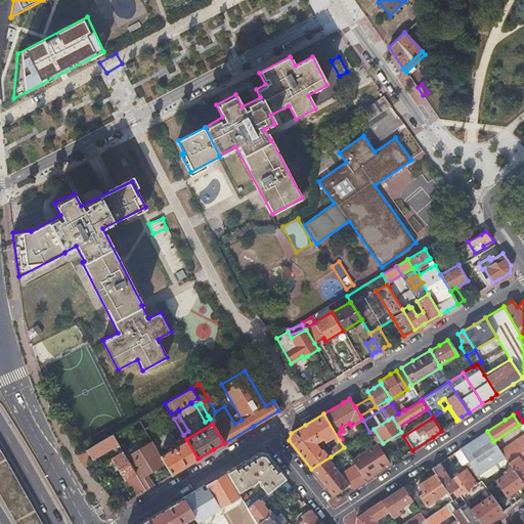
[(374,429),(369,432),(378,443),(379,445),(383,443),(374,429)]
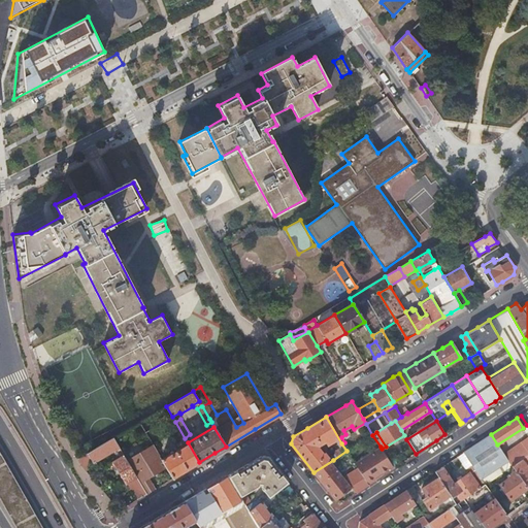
[(472,465),(481,479),(507,460),(503,454),(497,444),(491,434),(464,453),(472,465)]
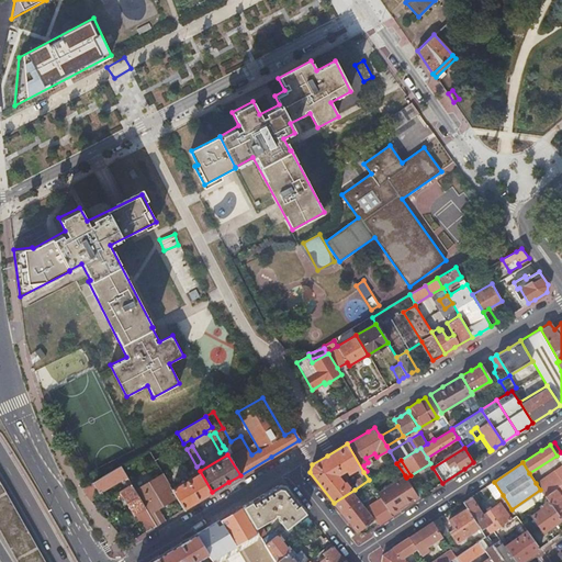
[(128,479),(121,465),(92,483),(99,493),(124,478),(125,481),(128,479)]
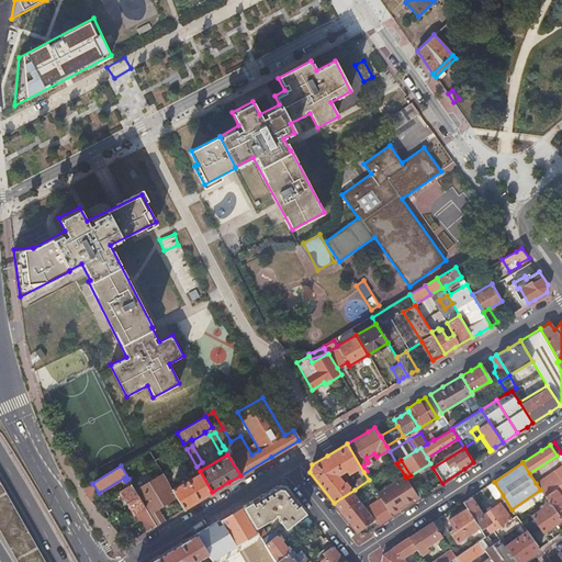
[(544,495),(554,489),(561,483),(561,465),(536,483),(540,490),(544,495)]
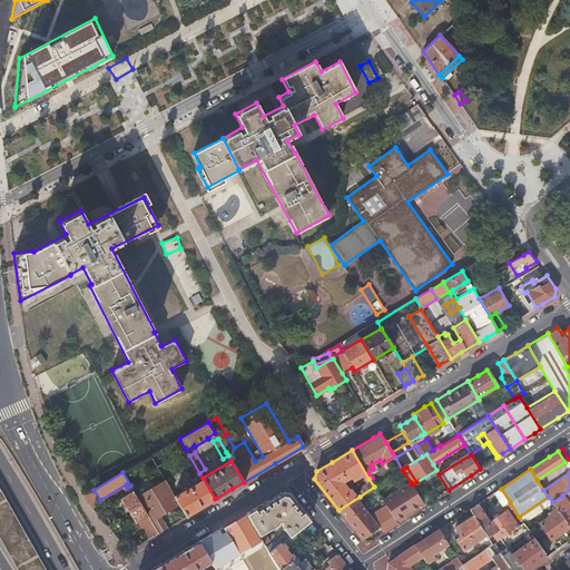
[(203,478),(174,495),(179,503),(186,516),(204,505),(215,499),(203,478)]
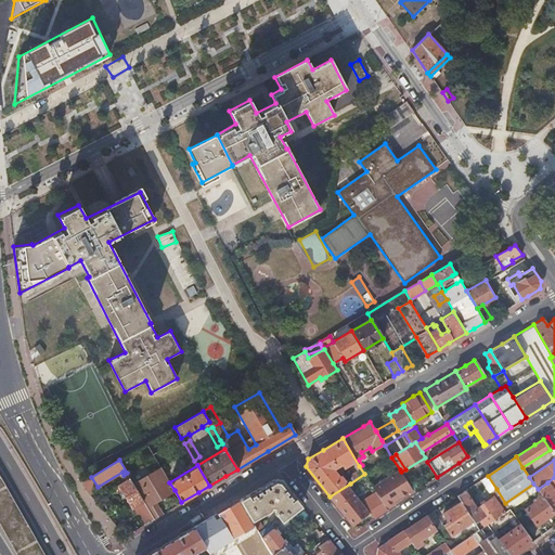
[(169,482),(160,467),(133,483),(154,519),(163,514),(155,501),(175,490),(169,482)]
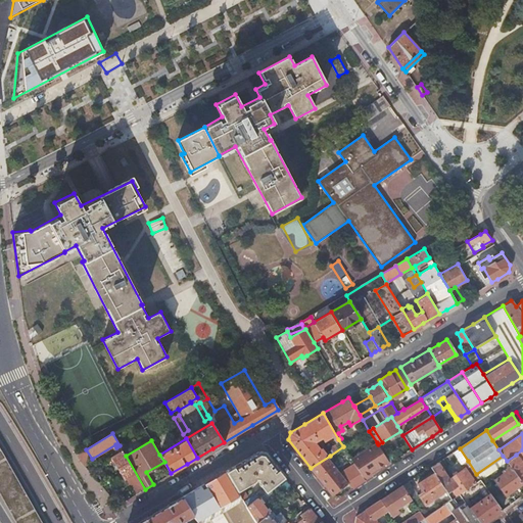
[(377,442),(351,460),(365,480),(372,475),(371,473),(374,471),(388,462),(378,444),(377,442)]
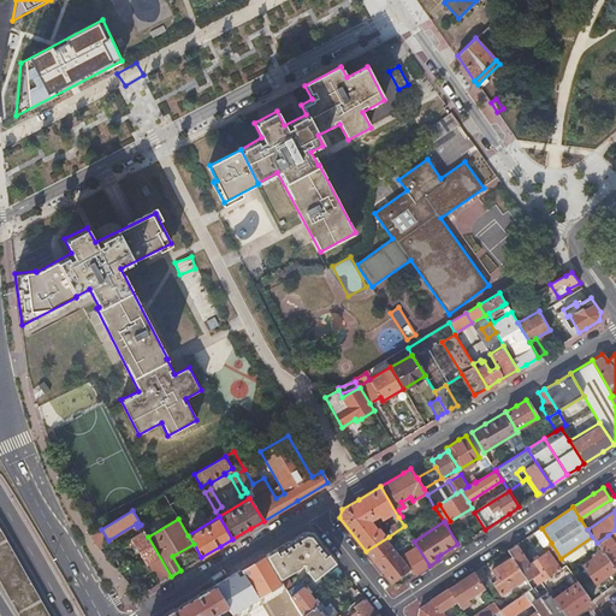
[(534,533),(544,548),(551,543),(542,528),(534,533)]
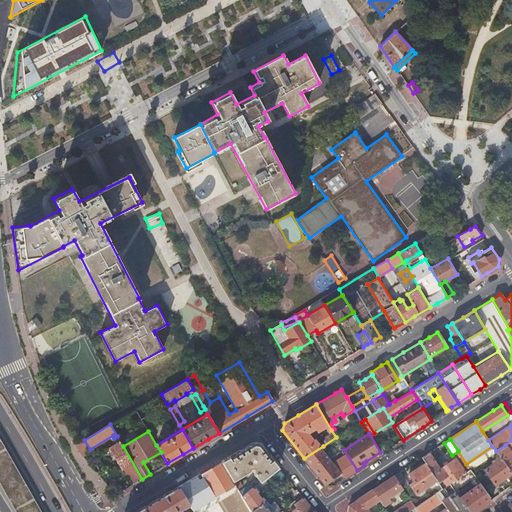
[(90,449),(84,440),(76,445),(82,456),(91,451),(90,449)]
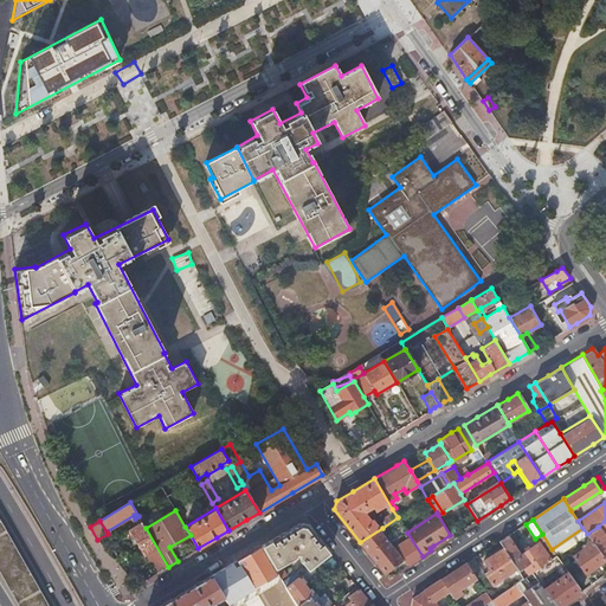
[(168,567),(146,528),(142,522),(137,524),(129,529),(143,554),(144,554),(156,573),(168,567)]
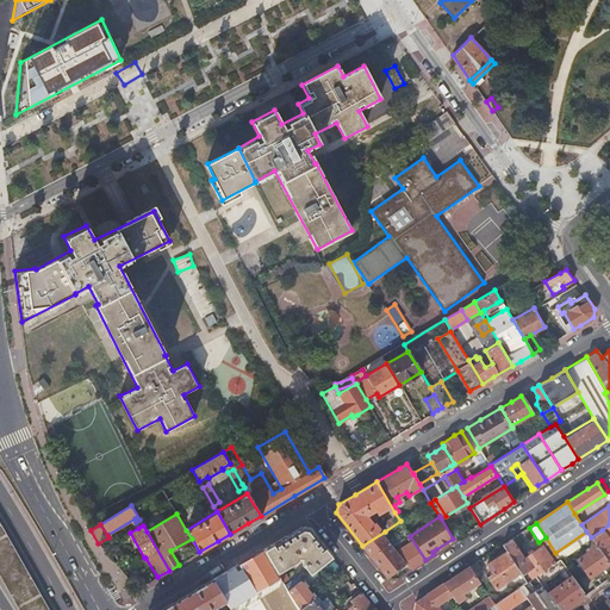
[(300,527),(262,549),(277,572),(282,570),(297,560),(298,556),(302,558),(303,564),(310,573),(331,555),(310,528),(300,527)]
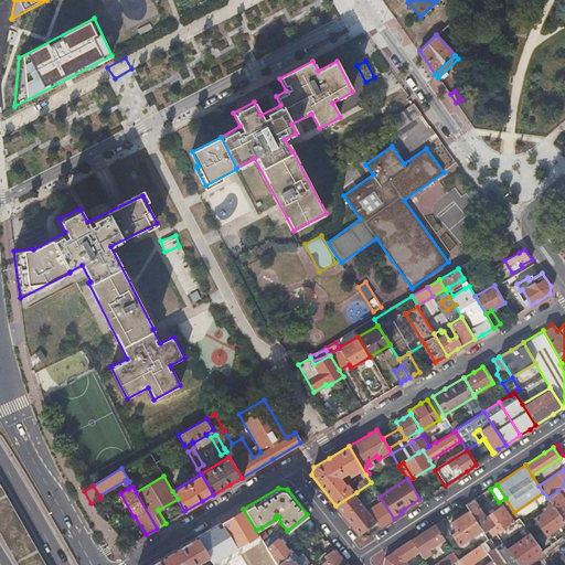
[(564,522),(564,502),(557,491),(547,498),(551,503),(564,522)]
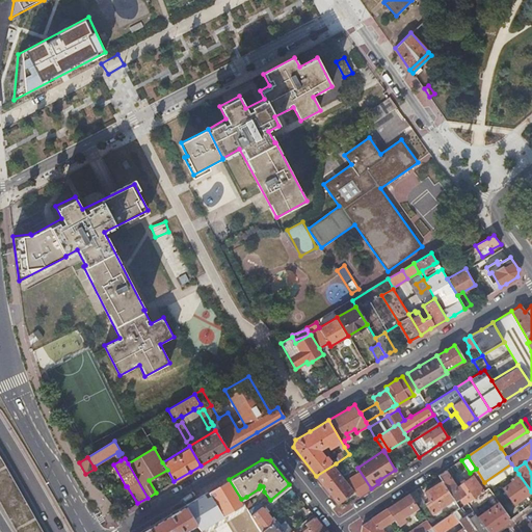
[(336,463),(316,476),(337,503),(353,493),(356,497),(371,488),(357,468),(354,469),(357,473),(346,480),(336,463)]
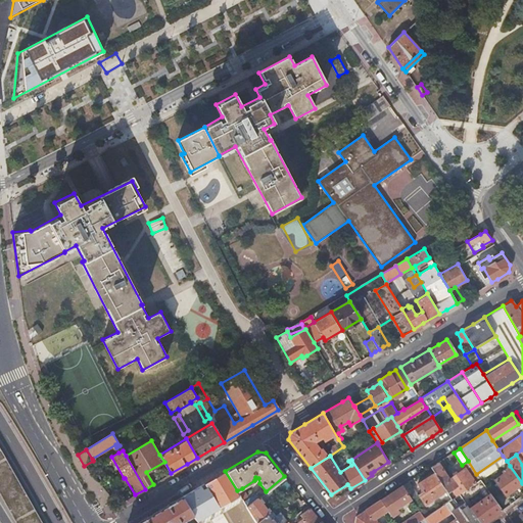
[(437,462),(430,467),(434,473),(445,490),(447,492),(453,489),(454,491),(448,495),(452,498),(459,494),(480,479),(476,474),(468,461),(462,465),(464,469),(449,479),(437,462)]
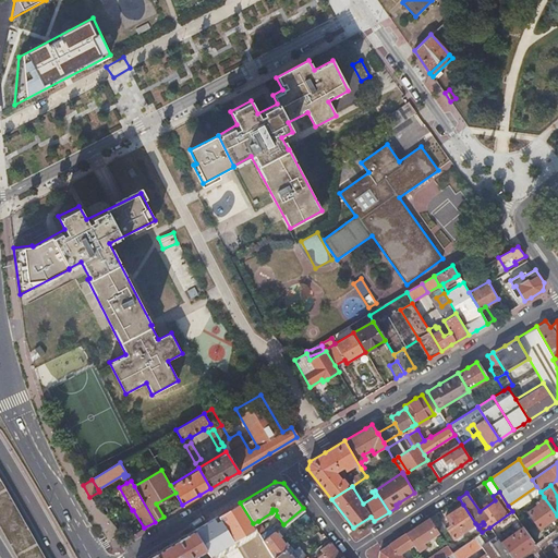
[(540,528),(557,516),(544,497),(536,502),(537,505),(533,507),(532,505),(529,507),(531,509),(528,511),(540,528)]
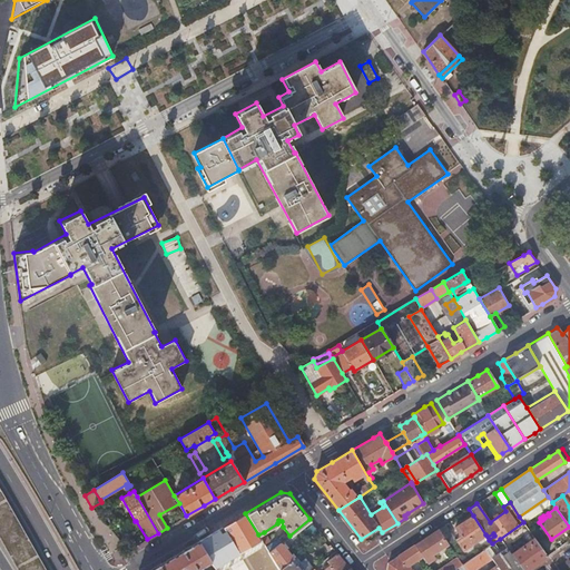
[(212,533),(198,541),(210,562),(215,569),(278,569),(258,536),(258,534),(245,513),(232,521),(212,533)]
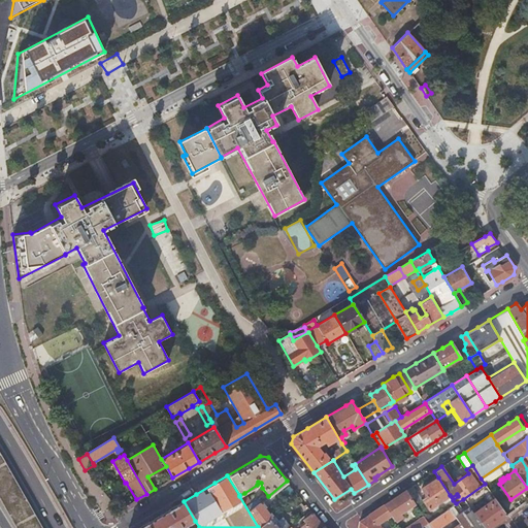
[(450,495),(438,477),(421,489),(428,499),(424,502),(428,508),(450,495)]
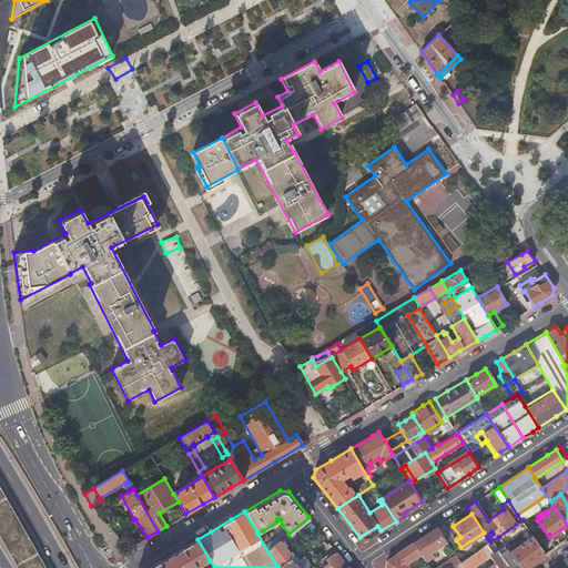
[(498,537),(510,554),(520,567),(525,567),(537,559),(546,554),(533,535),(526,539),(525,537),(523,539),(524,541),(514,549),(508,541),(527,528),(521,520),(498,537)]
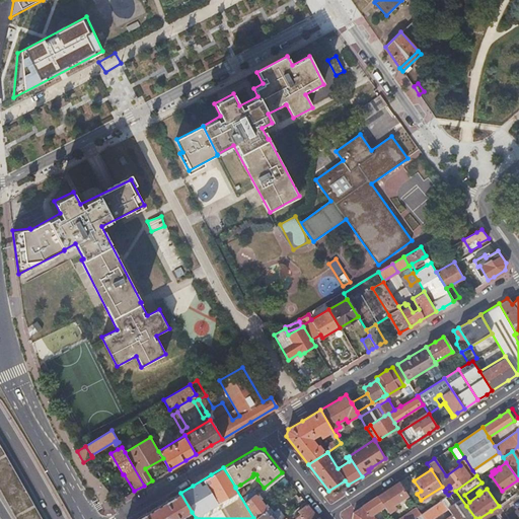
[(405,477),(399,482),(406,493),(413,489),(413,488),(405,477)]
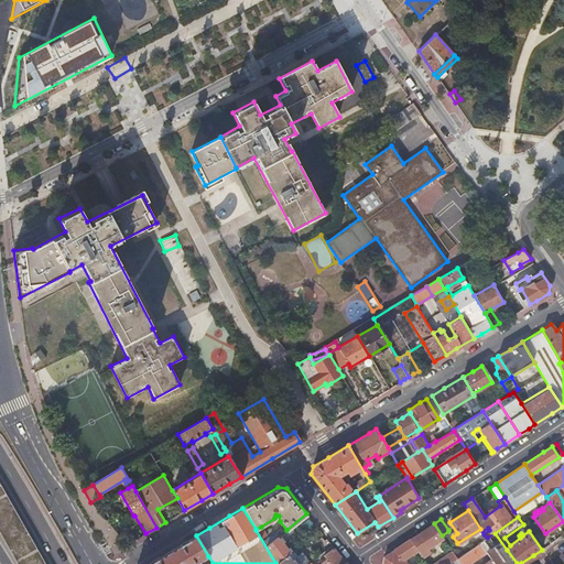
[(423,531),(411,539),(418,551),(422,556),(430,552),(427,549),(443,538),(442,535),(434,523),(423,531)]
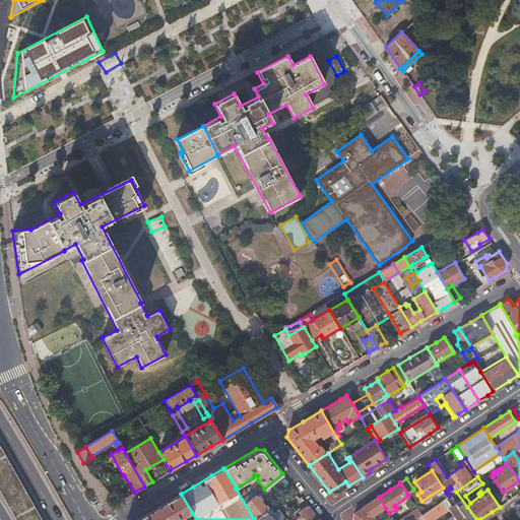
[(241,485),(236,488),(241,497),(245,494),(241,485)]
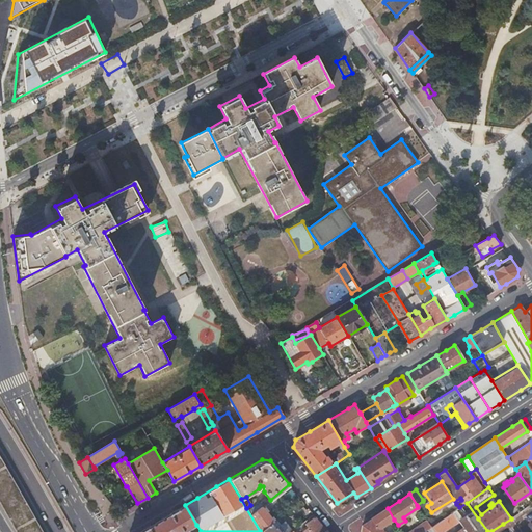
[(184,531),(185,531),(196,525),(185,505),(143,530),(139,531),(184,531)]
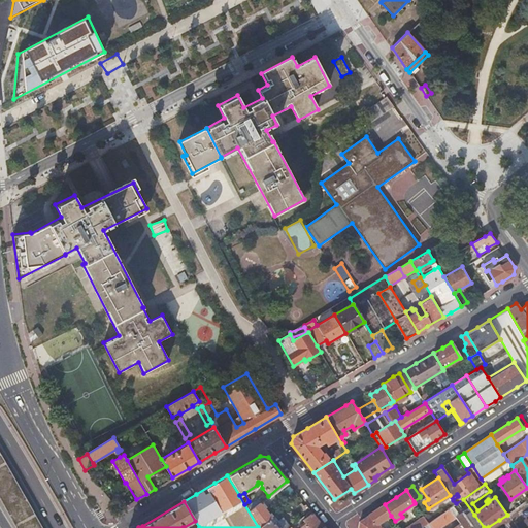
[(271,518),(260,502),(251,509),(262,525),(271,518)]
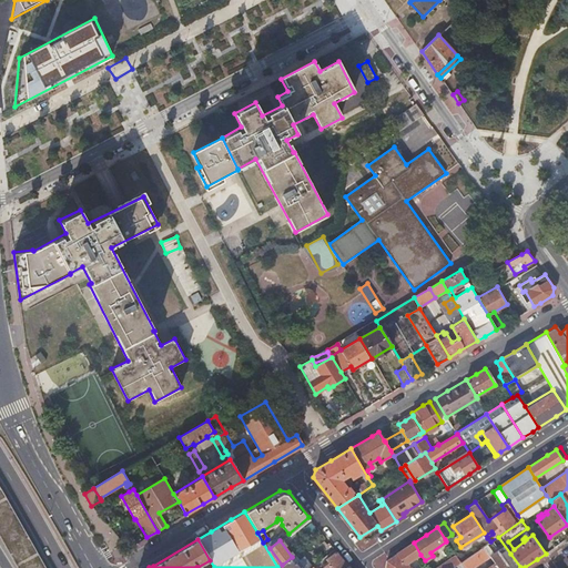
[(421,555),(414,543),(398,553),(404,559),(409,561),(421,555)]
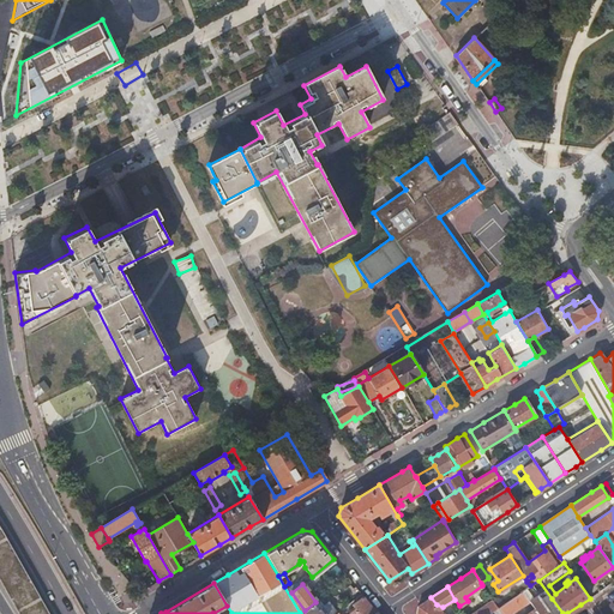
[(504,605),(498,608),(501,613),(510,613),(529,601),(524,595),(522,591),(504,605)]
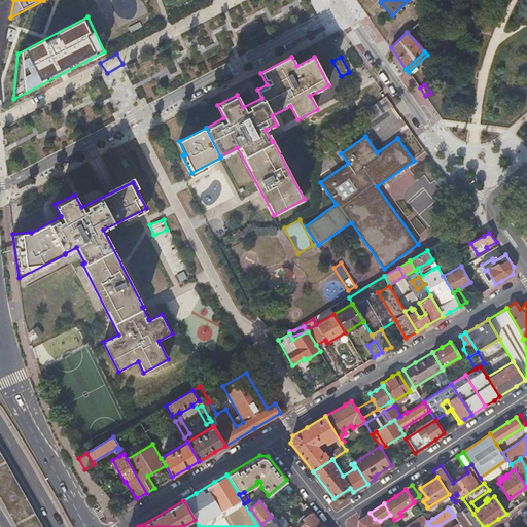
[(454,516),(457,520),(461,526),(483,526),(473,514),(472,516),(473,518),(468,521),(461,511),(454,516)]
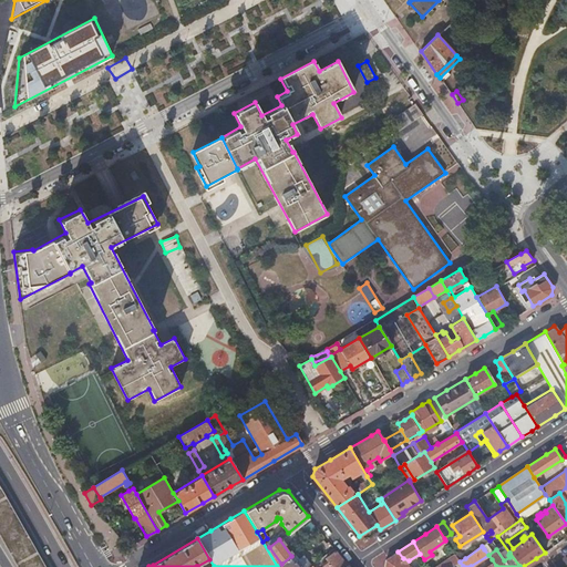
[(343,566),(347,565),(334,550),(326,557),(329,563),(323,566),(343,566)]
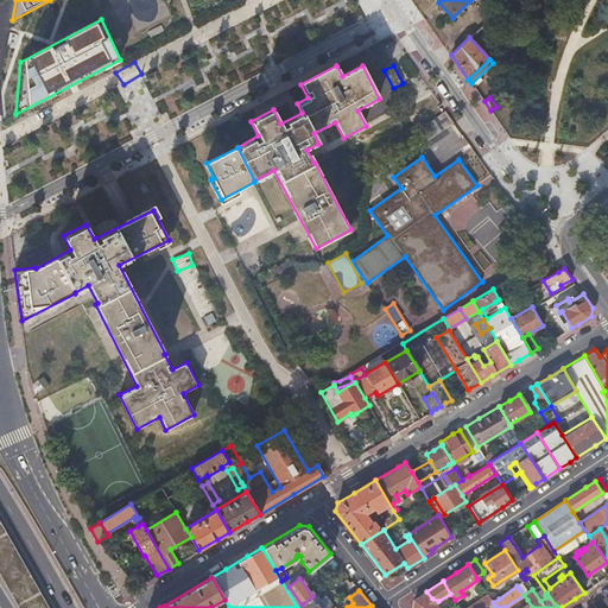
[(493,591),(488,594),(493,602),(499,599),(495,593),(494,594),(493,591)]
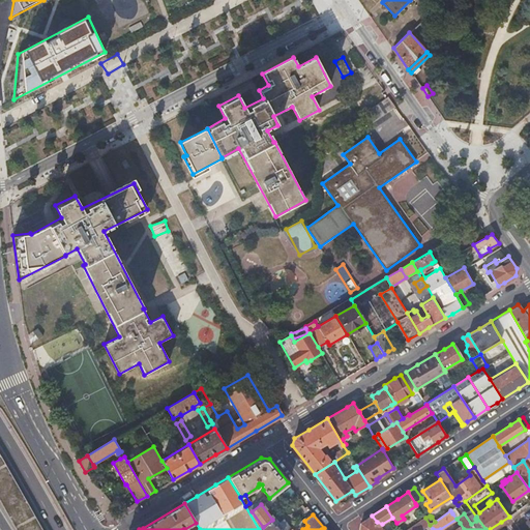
[(377,526),(370,517),(360,523),(358,529),(382,529),(378,525),(377,526)]
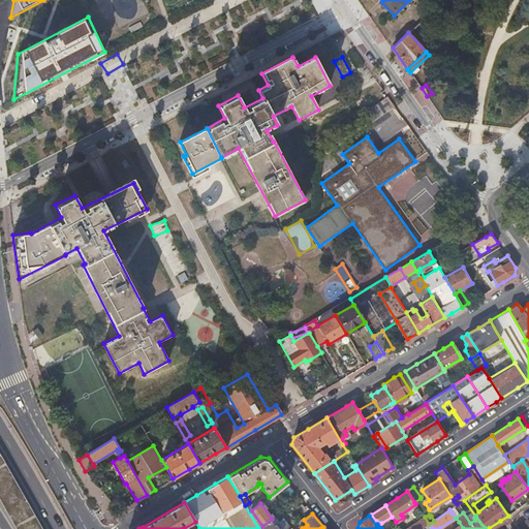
[(259,528),(288,528),(290,527),(283,518),(278,522),(274,517),(272,519),(262,526),(259,528)]
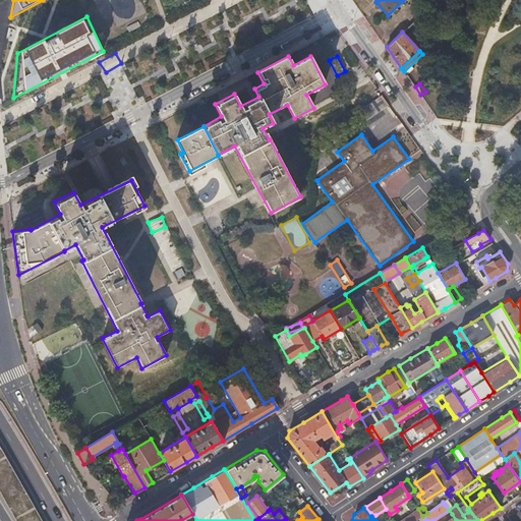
[(414,520),(422,516),(418,509),(409,515),(405,518),(407,520),(414,520)]
